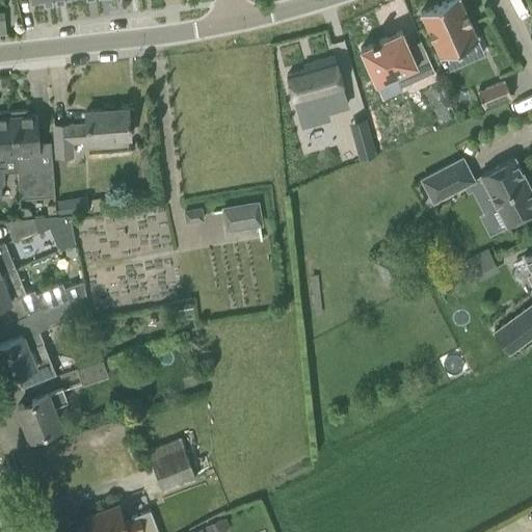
[(447,0),(420,12),(440,56),(477,40),(459,0),(447,0)]
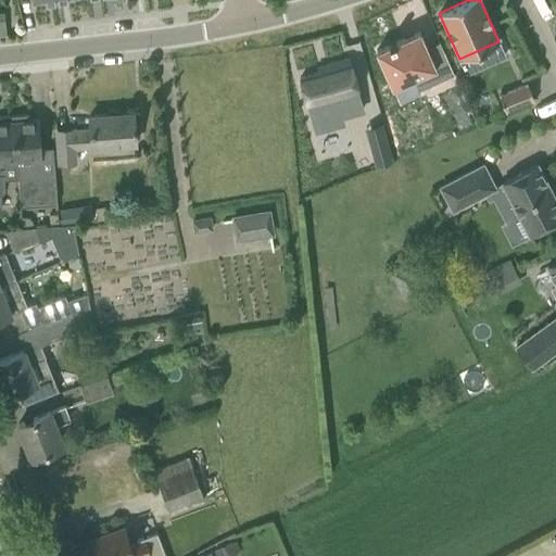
[(417,30),(375,50),(391,86),(412,76),(417,88),(453,72),(441,47),(428,53),(417,30)]
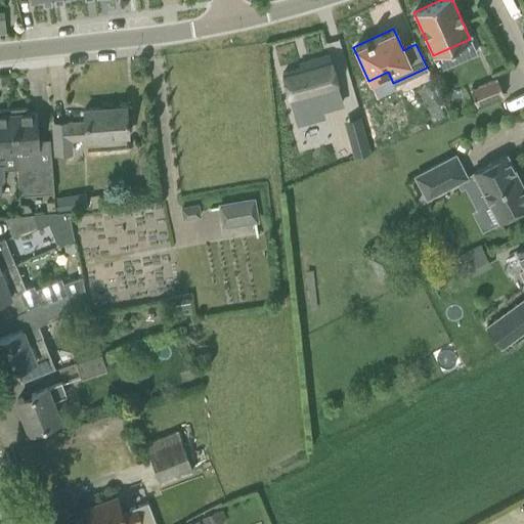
[(308,64),(281,72),(293,112),(318,104),(319,108),(341,102),(328,54),(307,60),(308,64)]
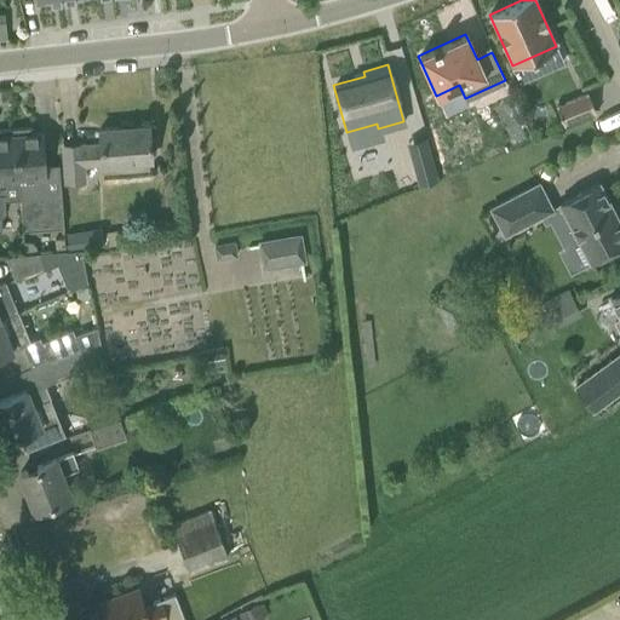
[(556,107),(563,125),(595,112),(587,93),(556,107)]
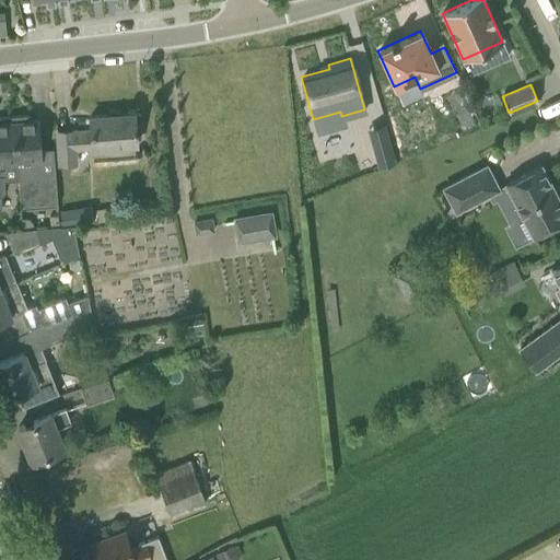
[(91,129),(56,131),(58,164),(76,163),(76,150),(136,146),(133,114),(90,117),(91,129)]
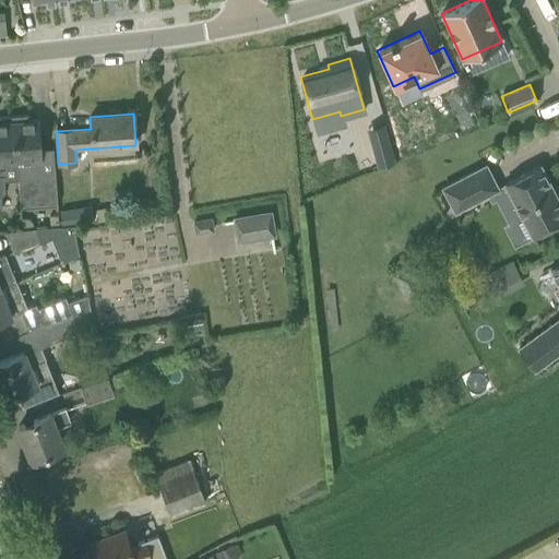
[(28,115),(13,116),(16,162),(19,179),(21,207),(57,204),(55,170),(42,171),(37,120),(28,121),(28,115)]
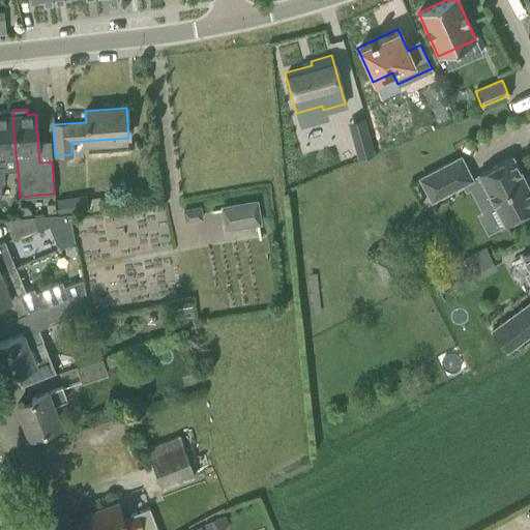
[(1,154),(16,153),(12,110),(0,111),(0,197),(0,198),(0,185),(4,181),(1,154)]
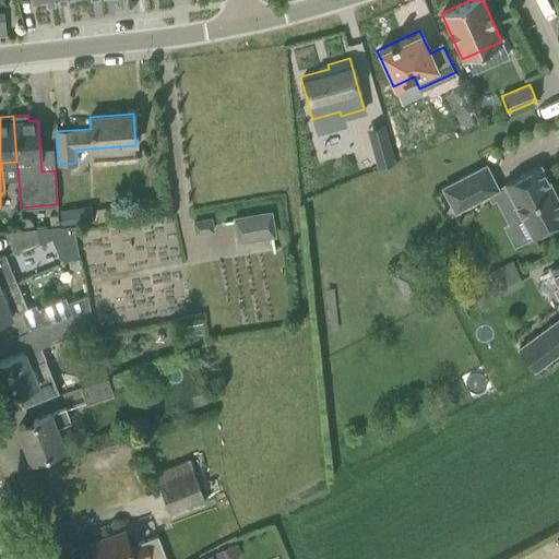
[(375,151),(373,151),(378,166),(393,162),(389,146),(375,151)]
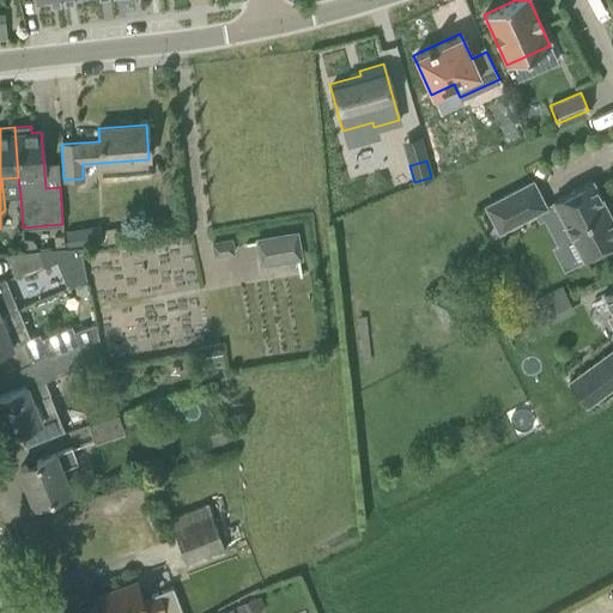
[(532,181),(485,205),(499,232),(534,214),(546,208),(545,205),(532,181)]
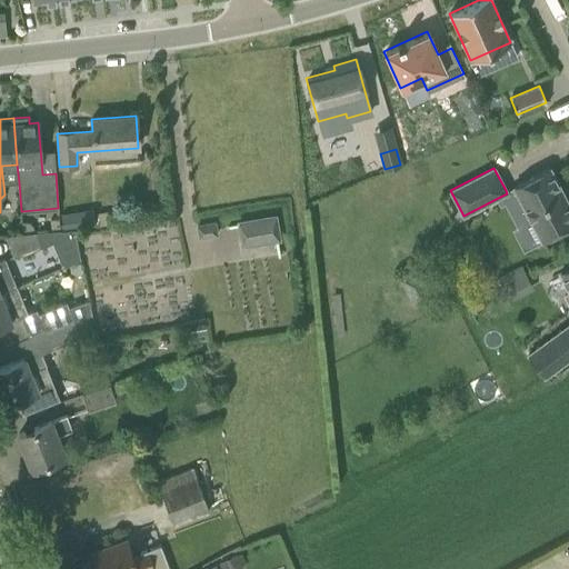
[(568,225),(568,206),(549,168),(513,187),(541,240),(568,225)]
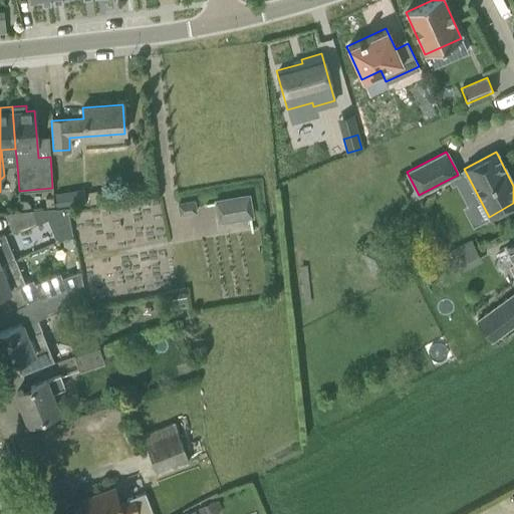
[(84,189),(55,193),(57,209),(67,208),(106,203),(104,191),(84,194),(84,189)]
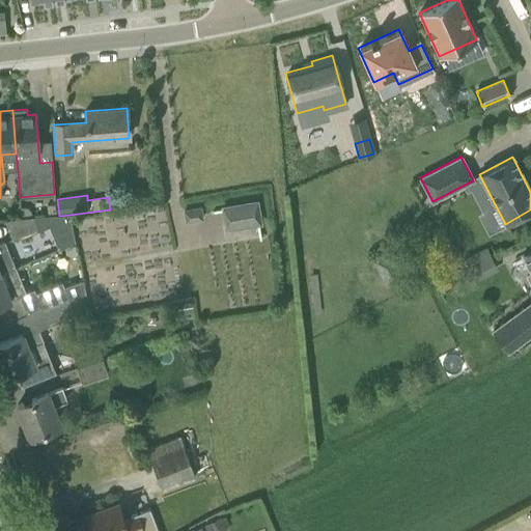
[(223,203),(227,228),(261,222),(257,197),(223,203)]
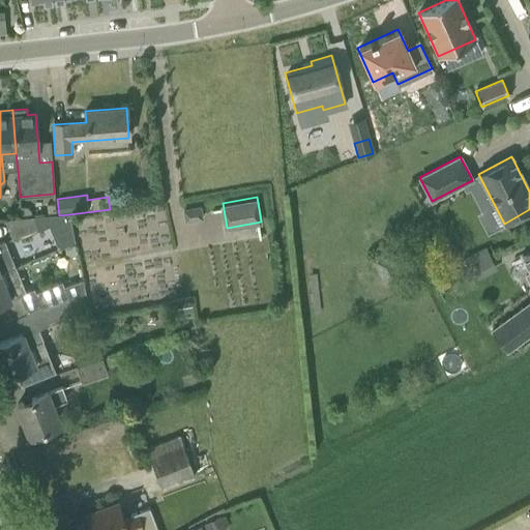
[(201,206),(183,209),(185,222),(203,218),(201,206)]
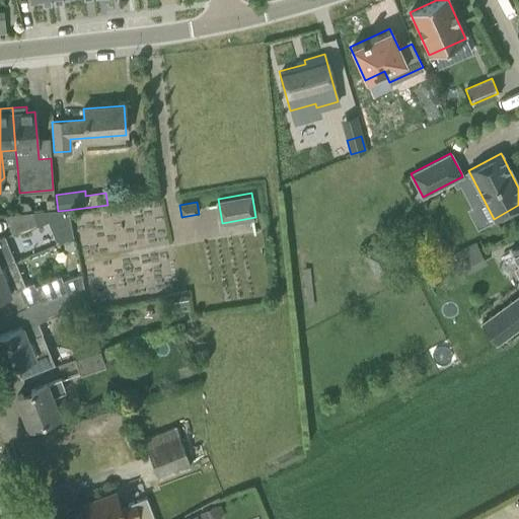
[(20,214),(5,215),(8,222),(13,235),(48,222),(57,243),(73,237),(68,210),(58,211),(30,213),(20,214)]
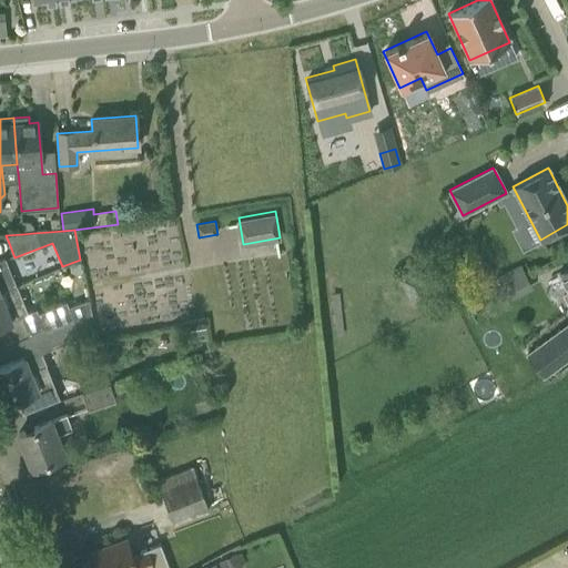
[(0,260),(0,292),(16,286),(4,259),(0,260)]
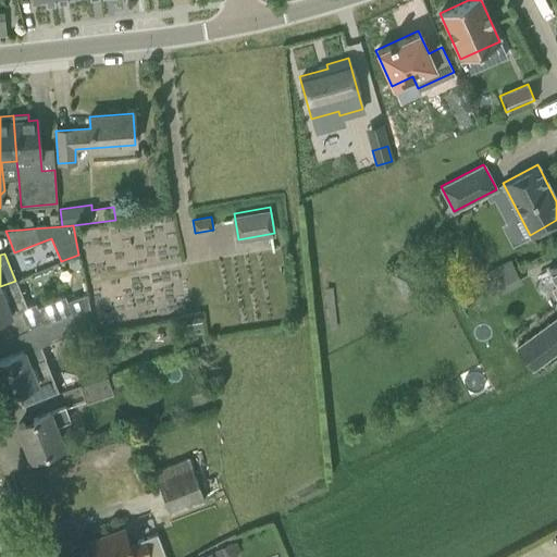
[(79,257),(66,260),(69,267),(73,270),(82,269),(79,257)]
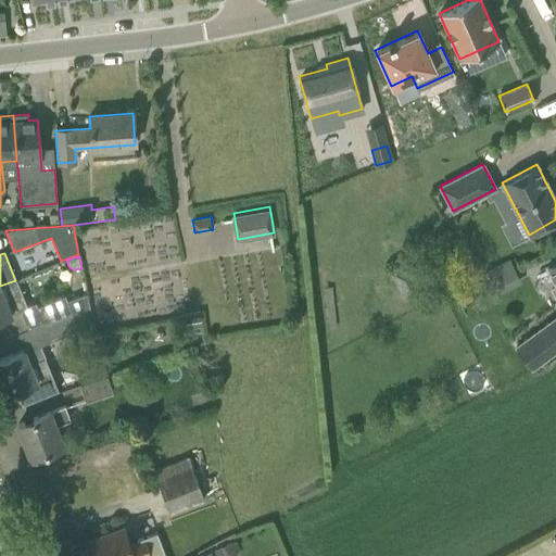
[(496,294),(521,281),(508,260),(484,273),(496,294)]
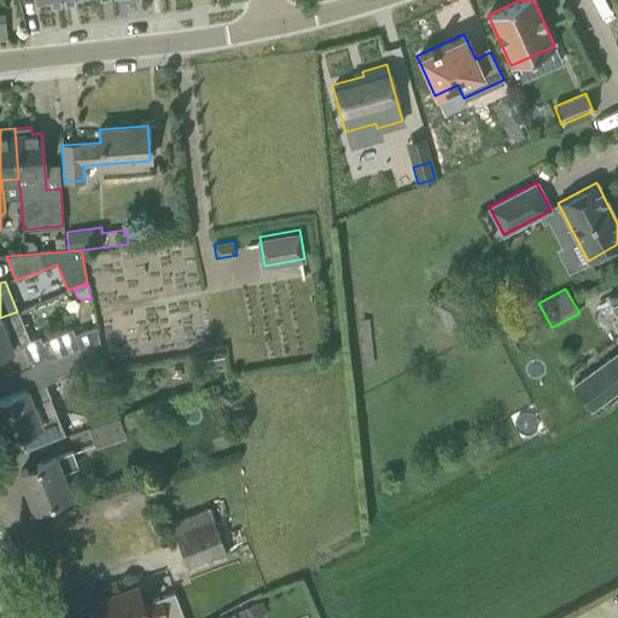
[(29,343),(29,340),(17,312),(0,318),(0,354),(24,344),(29,343)]
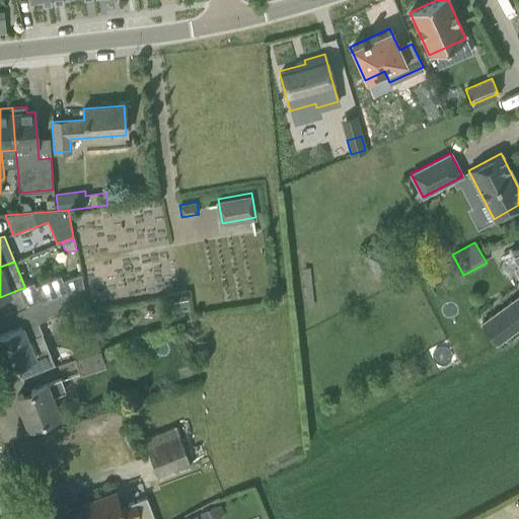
[(40,300),(42,304),(79,288),(84,286),(80,274),(63,281),(60,276),(34,286),(32,282),(24,286),(24,288),(20,289),(26,306),(40,300)]
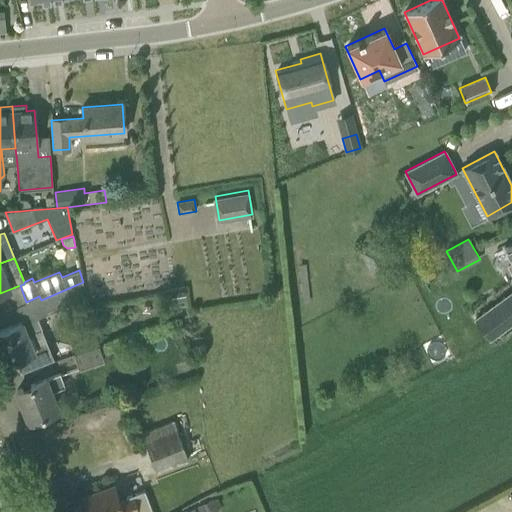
[(78,284),(41,300),(36,302),(42,316),(71,304),(75,313),(88,309),(78,284)]
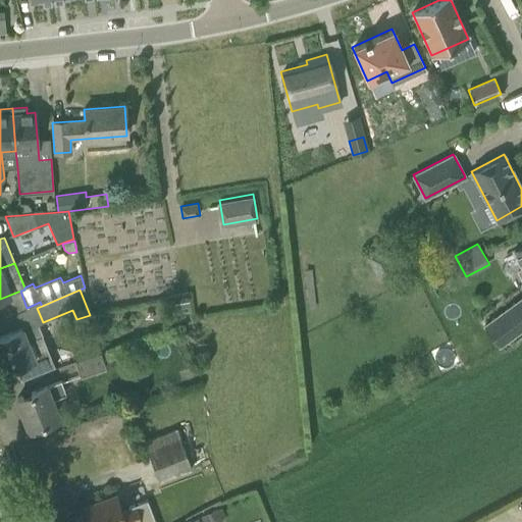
[(521,328),(521,298),(521,297),(483,324),(499,346),(521,328)]
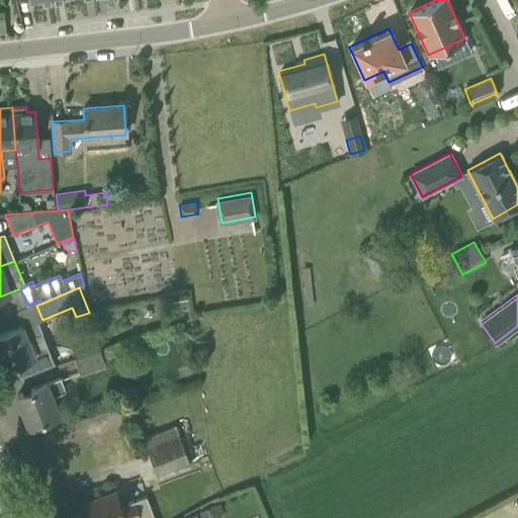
[(40,334),(35,320),(0,334),(0,353),(5,367),(15,363),(21,376),(51,365),(45,351),(32,356),(25,340),(40,334)]
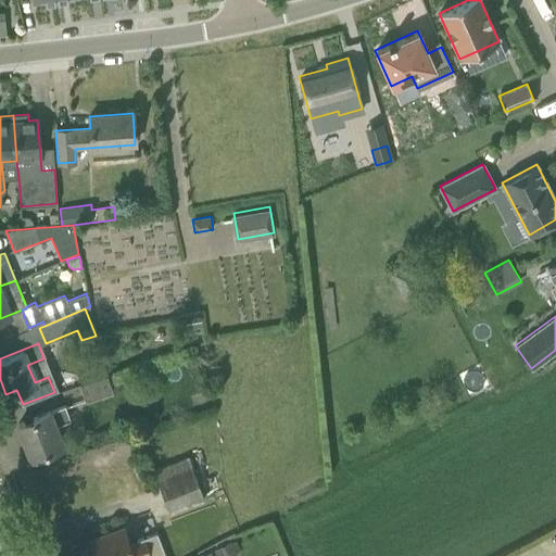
[(115,374),(79,384),(85,401),(112,392),(111,388),(118,384),(115,374)]
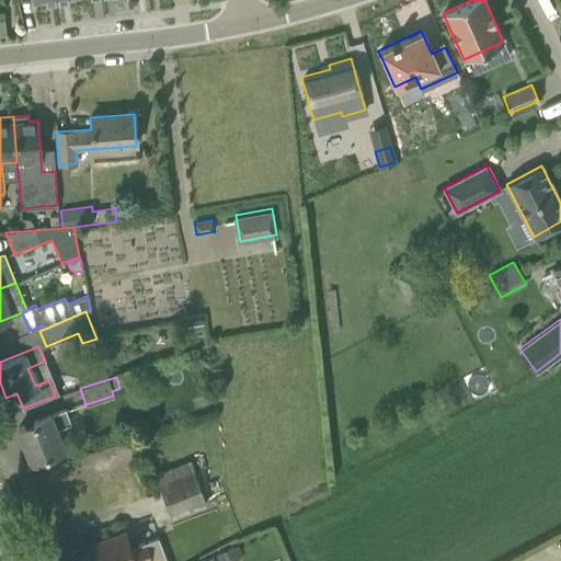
[(18,427),(31,461),(64,448),(55,428),(70,423),(65,410),(50,415),(49,415),(18,427)]
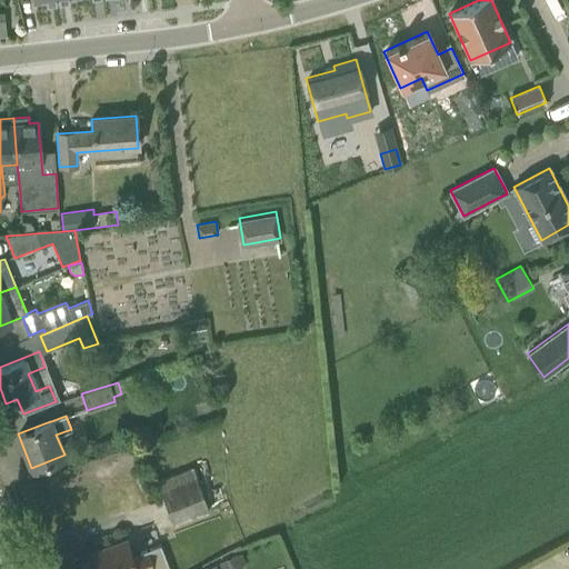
[(209,511),(192,467),(156,480),(173,526),(209,511)]
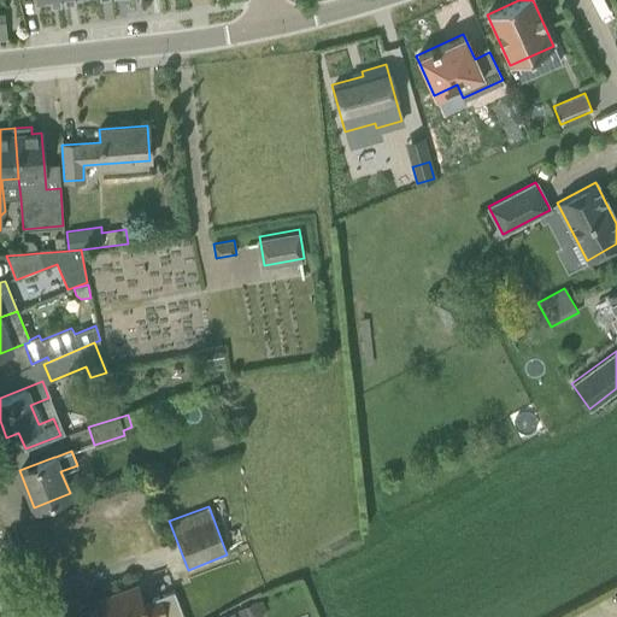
[(99,600),(105,616),(152,616),(174,609),(169,594),(144,604),(136,586),(99,600)]
